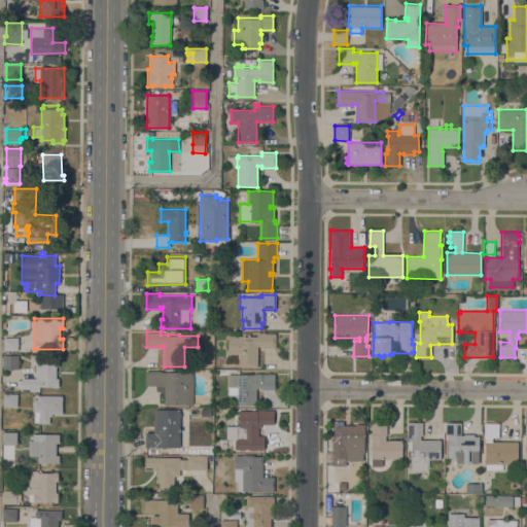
[(227,354),(227,336),(243,336),(243,334),(250,334),(250,336),(256,336),(256,332),(275,332),(275,348),(261,348),(261,346),(257,346),(257,366),(238,366),(238,354),(229,354),(227,354)]
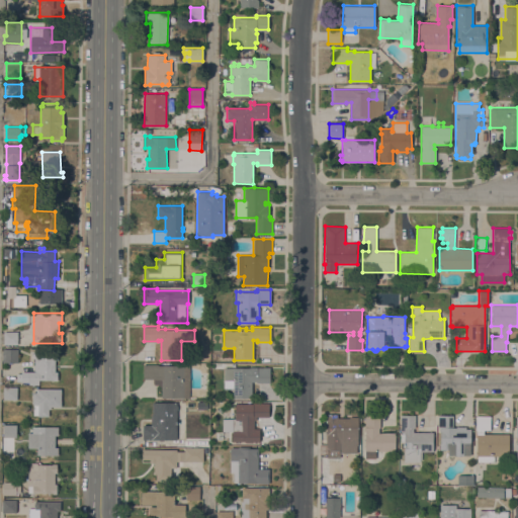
[(18,331),(18,344),(3,344),(3,331),(18,331)]
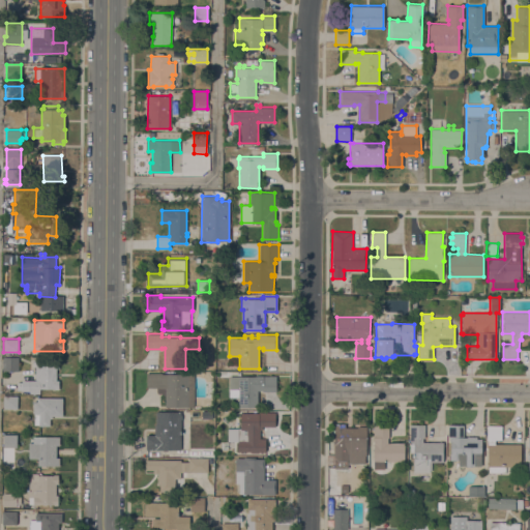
[(19,356),(19,371),(3,370),(3,356),(19,356)]
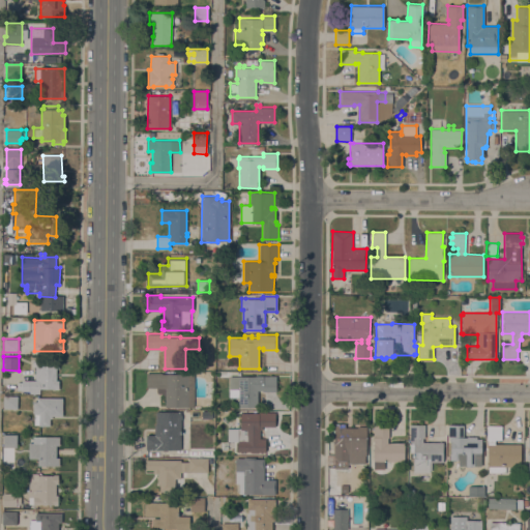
[(56,369),(56,380),(59,380),(59,389),(54,389),(54,388),(40,388),(40,391),(39,391),(39,393),(29,393),(29,391),(22,391),(22,390),(17,390),(17,382),(22,382),(22,380),(35,380),(35,366),(34,366),(34,358),(59,358),(59,369),(56,369)]
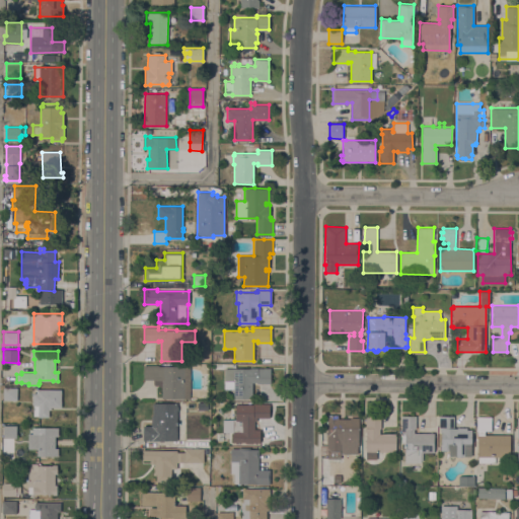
[(143,379),(143,365),(158,365),(158,366),(184,366),(190,366),(190,398),(162,398),(162,387),(159,385),(155,385),(154,385),(154,384),(154,379),(143,379)]
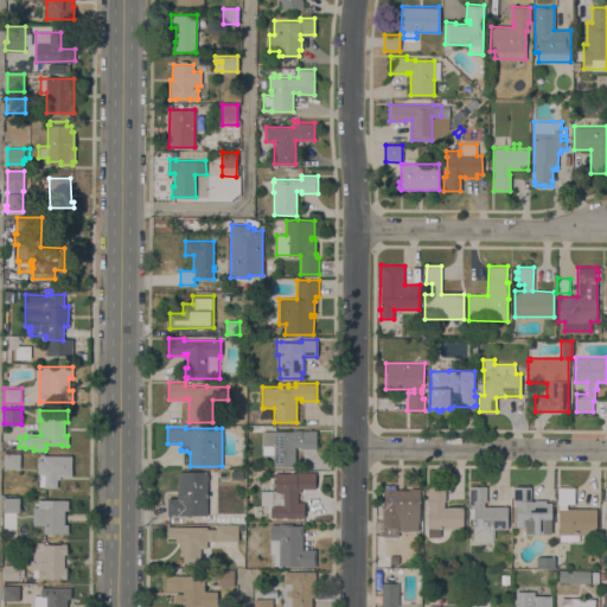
[(293,430),(317,430),(317,448),(300,448),(300,447),(295,447),(295,466),(273,466),(273,455),(262,455),(263,430),(293,430)]
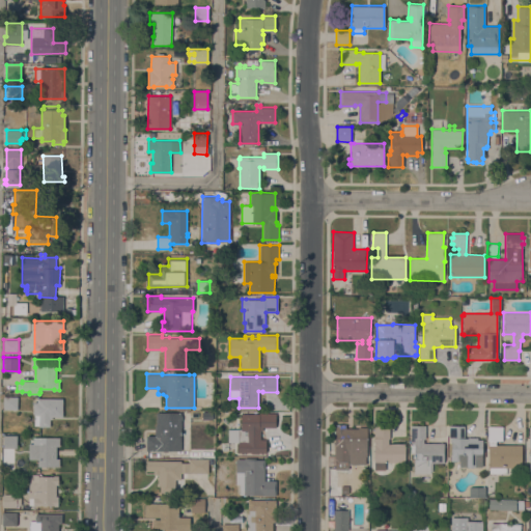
[(3,396),(18,396),(18,410),(3,410),(3,396)]
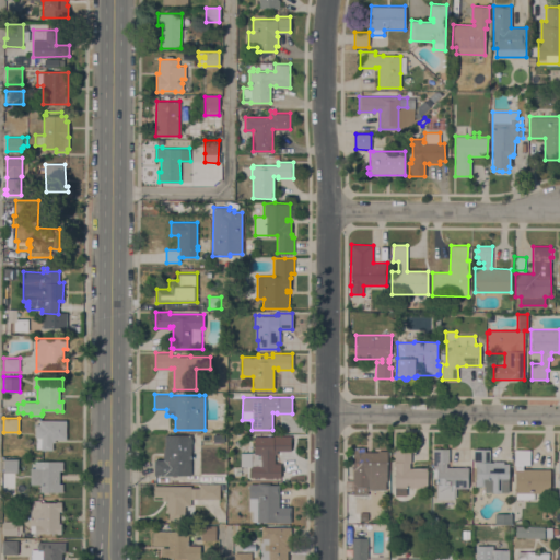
[(67,420),(66,440),(55,439),(55,442),(53,442),(53,450),(41,450),(41,448),(36,448),(36,438),(35,438),(35,424),(39,424),(39,420),(67,420)]
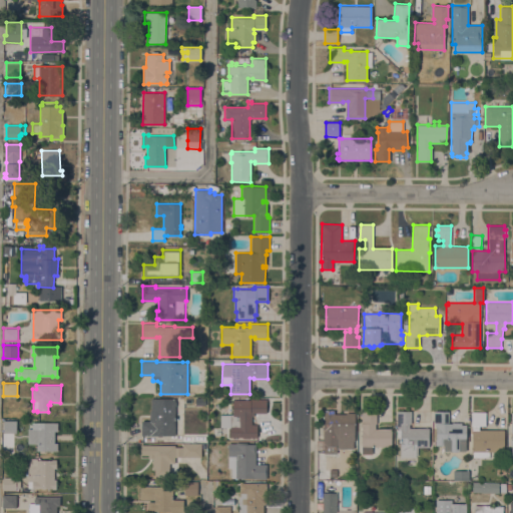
[(149,421),(149,411),(150,411),(150,398),(174,398),(174,402),(176,402),(176,405),(175,406),(174,435),(149,435),(149,436),(141,435),(141,421),(149,421)]
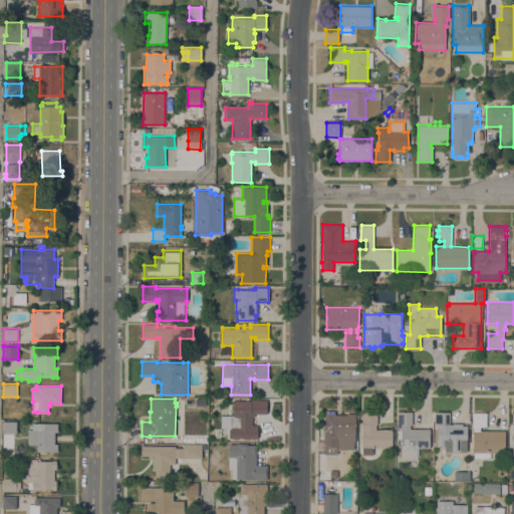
[(250,401),(250,400),(267,400),(267,414),(254,414),(254,416),(252,416),(252,426),(258,426),(258,438),(251,438),(251,439),(243,439),(243,438),(230,438),(230,416),(233,416),(233,400),(250,401)]
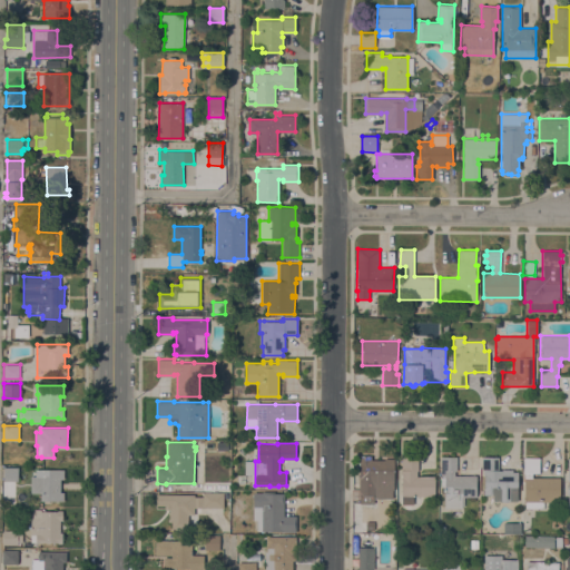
[(359,467),(357,467),(357,455),(372,455),(372,460),(384,460),(384,459),(394,459),(394,490),(393,490),(393,499),(374,499),(374,503),(360,503),(360,483),(359,475),(359,467)]
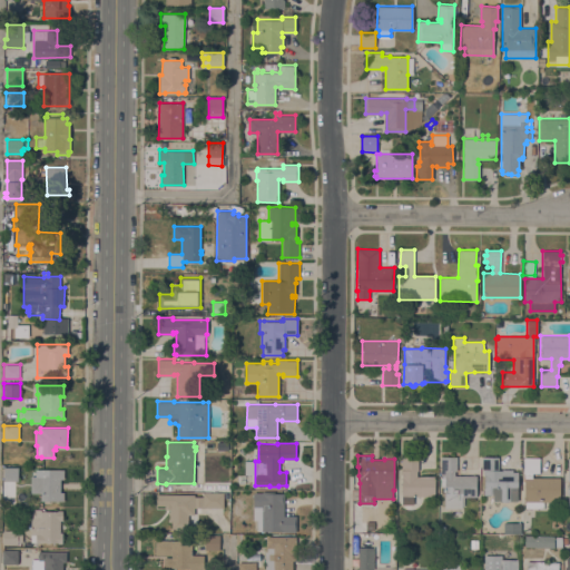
[(418,455),(418,471),(416,471),(416,477),(434,477),(434,495),(413,495),(413,504),(402,504),(402,472),(401,472),(401,455),(418,455)]
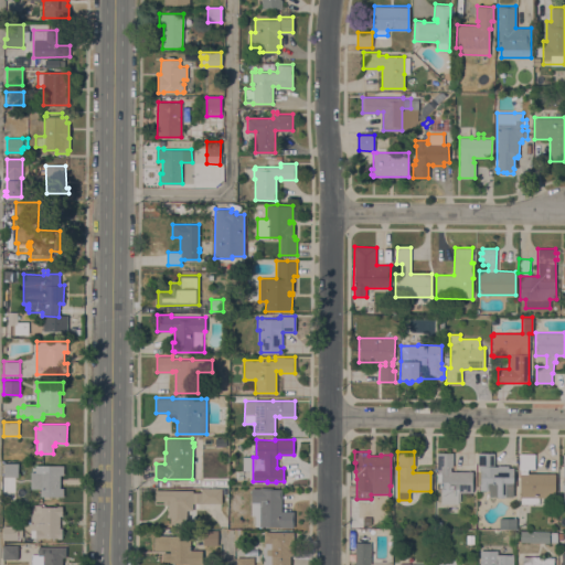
[(452,467),(450,467),(450,471),(472,471),(472,492),(460,492),(460,501),(458,501),(458,503),(440,503),(440,482),(437,482),(437,452),(452,452),(452,467)]
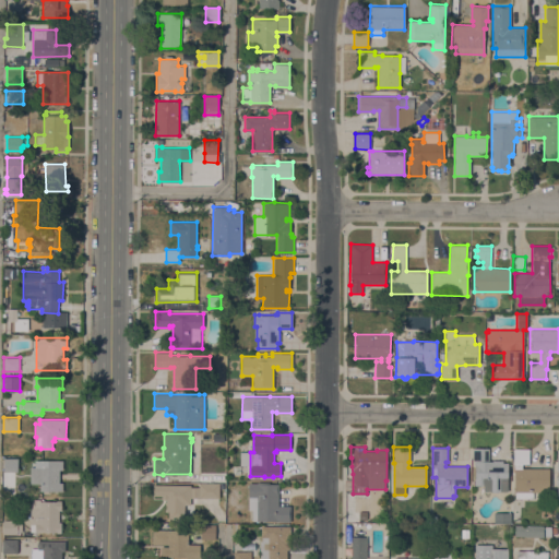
[(488,448),(489,461),(492,461),(492,460),(502,460),(502,463),(508,463),(508,491),(484,491),(484,485),(474,485),(474,478),(475,478),(475,465),(475,462),(473,462),(473,448),(488,448)]
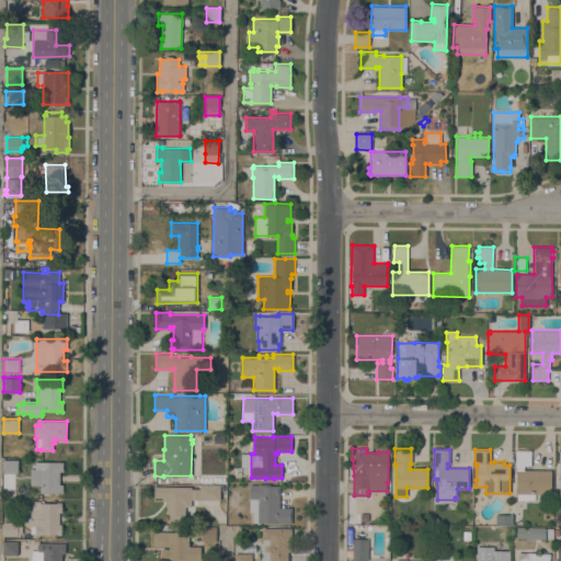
[(530,449),(530,466),(524,466),(524,469),(551,470),(551,494),(535,494),(535,500),(517,500),(517,494),(516,494),(516,466),(515,466),(515,449),(530,449)]
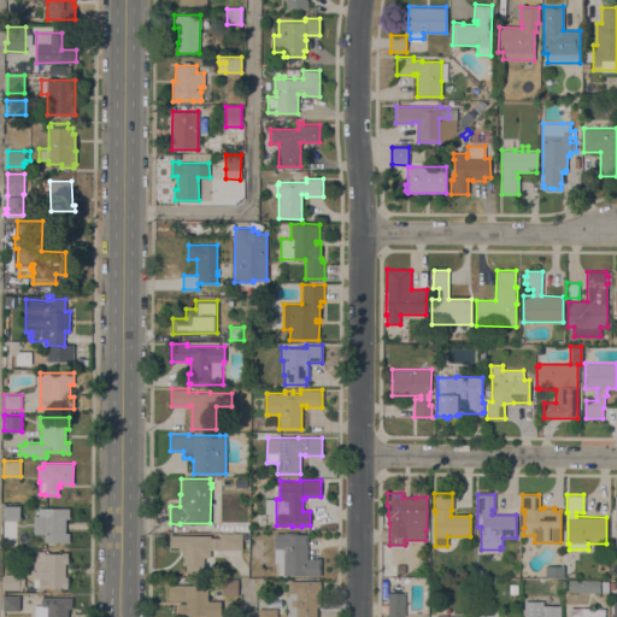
[(19,505),(19,521),(4,521),(4,505),(19,505)]
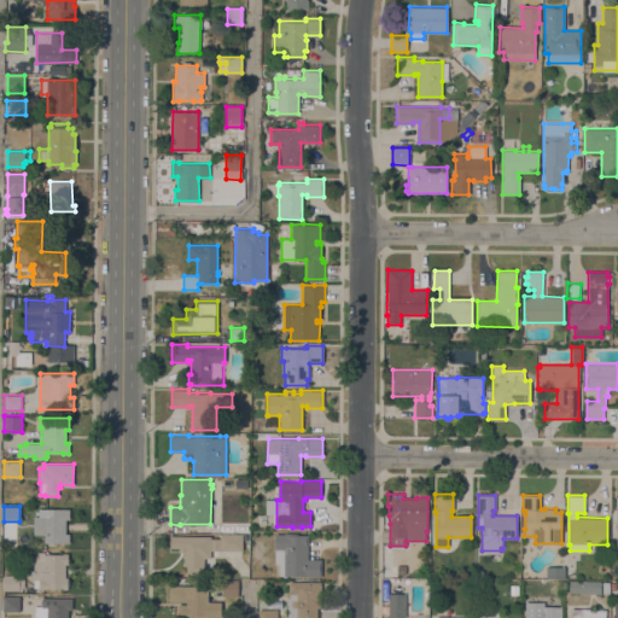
[(34,516),(38,516),(39,508),(69,509),(69,519),(65,519),(65,534),(69,534),(69,543),(44,543),(45,534),(33,534),(33,531),(34,516)]
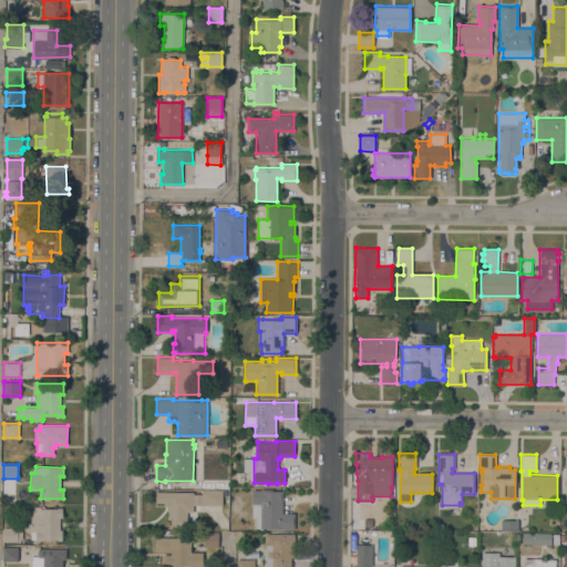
[(256,517),(251,517),(253,490),(260,490),(260,488),(263,488),(263,491),(282,491),(282,513),(295,513),(295,529),(279,529),(279,528),(256,528),(256,517)]
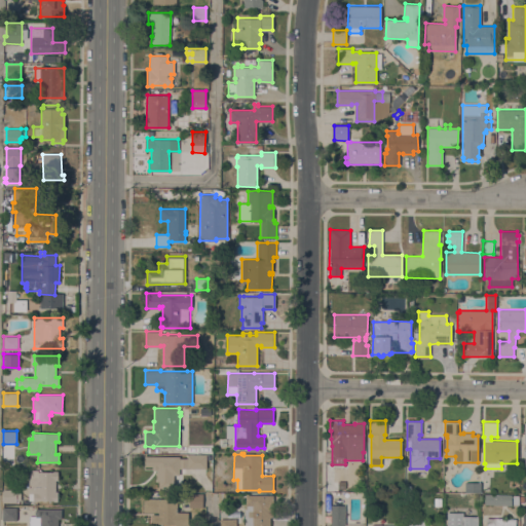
[(179,457),(187,457),(187,455),(205,455),(205,467),(179,467),(179,475),(173,475),(173,488),(158,487),(158,482),(156,482),(156,470),(152,470),(152,466),(145,466),(145,456),(179,456),(179,457)]
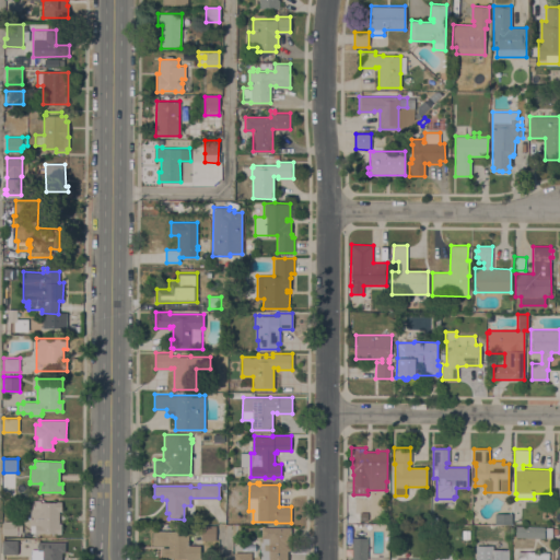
[(57,502),(57,501),(61,501),(61,512),(59,512),(59,523),(61,523),(61,534),(57,534),(57,533),(43,533),(43,534),(35,534),(35,533),(31,533),(31,508),(32,509),(32,500),(41,500),(41,502),(57,502)]
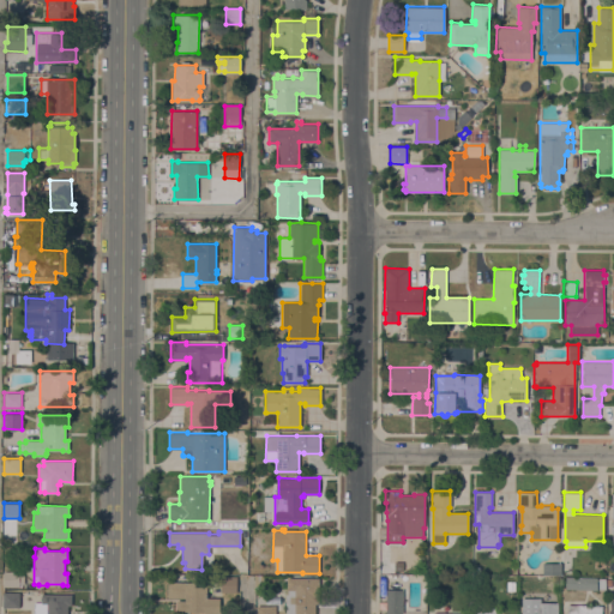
[(4,587),(4,571),(19,571),(19,573),(24,573),(24,584),(19,584),(19,587),(4,587)]
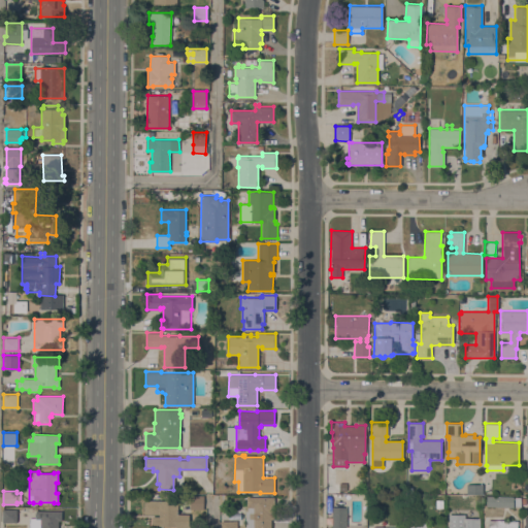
[(203,495),(203,509),(190,509),(190,495),(203,495)]
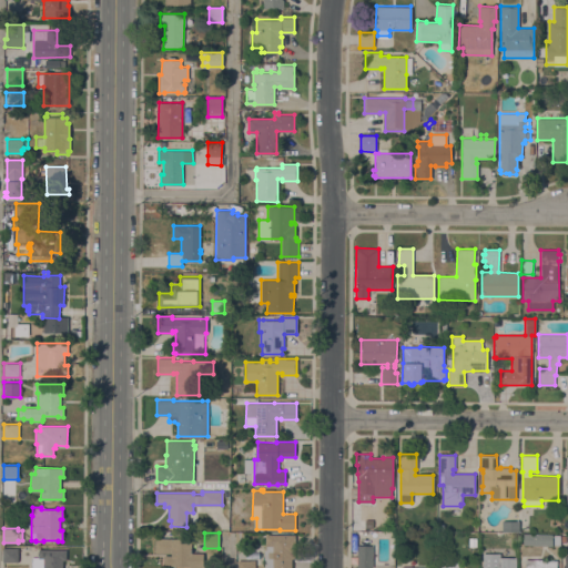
[(523,535),(523,534),(553,534),(553,535),(551,545),(523,545),(523,535)]
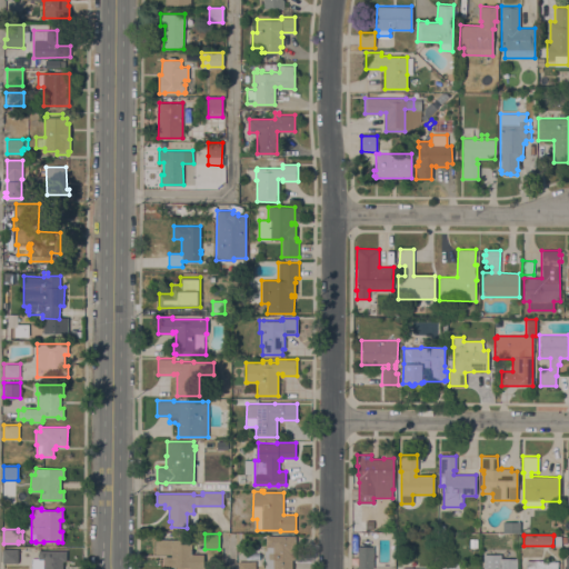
[(296,536),(296,559),(292,559),(292,568),(265,568),(265,545),(266,545),(266,536),(296,536)]
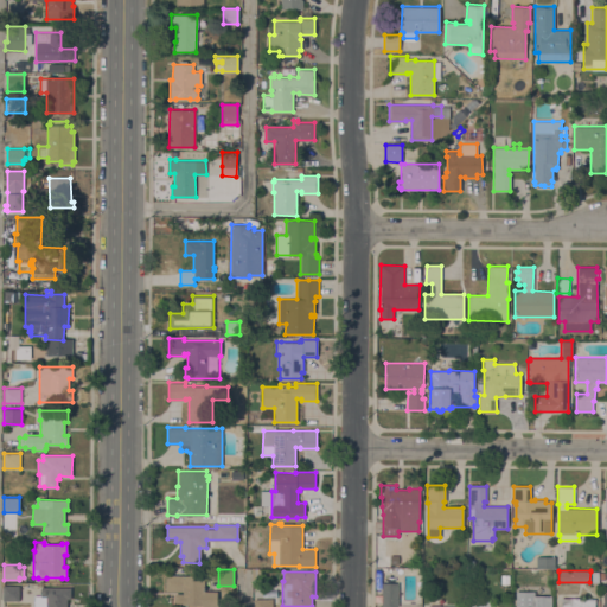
[(204,575),(204,590),(217,590),(217,606),(203,606),(203,605),(183,605),(174,605),(174,593),(183,593),(183,592),(165,590),(165,575),(204,575)]
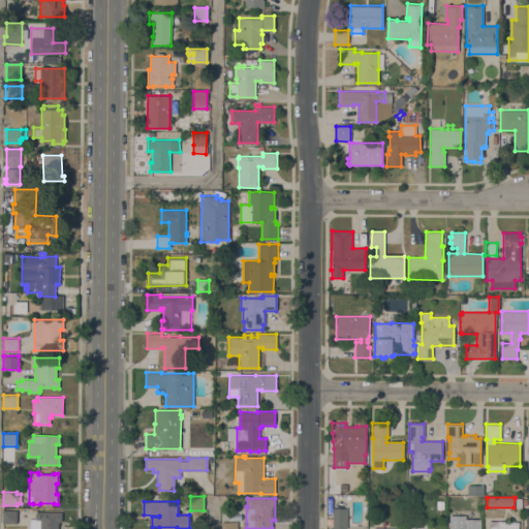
[(347,528),(333,528),(333,507),(347,507),(347,528)]
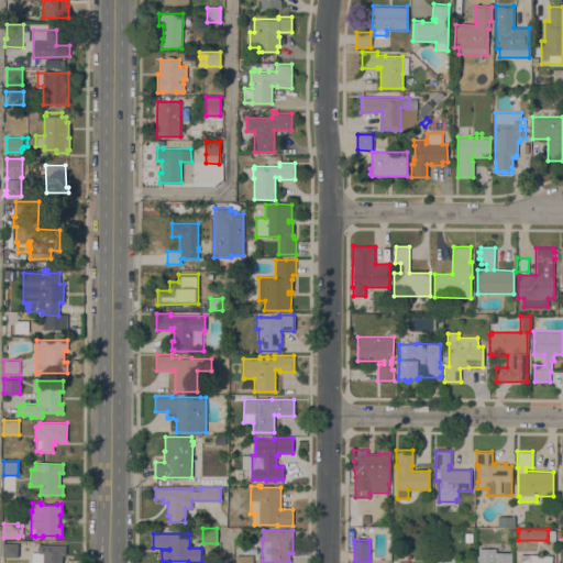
[(18,543),(18,556),(2,556),(2,542),(18,543)]
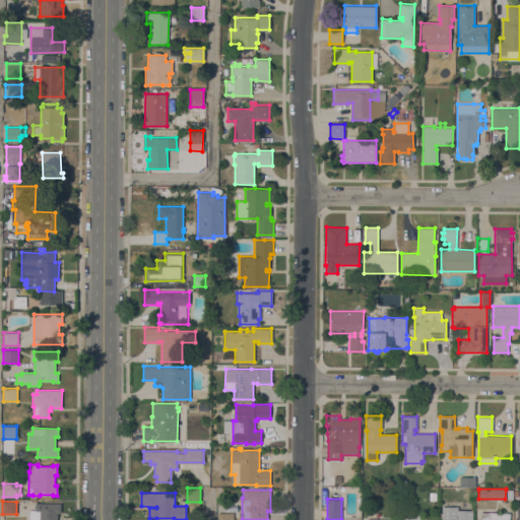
[(61,503),(60,513),(58,513),(57,519),(27,519),(28,510),(35,510),(36,503),(61,503)]
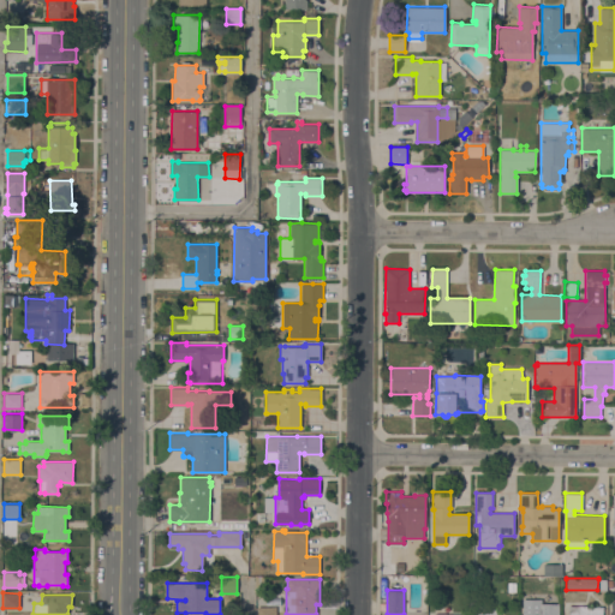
[(542,599),(542,603),(559,603),(559,614),(523,614),(523,599),(542,599)]
